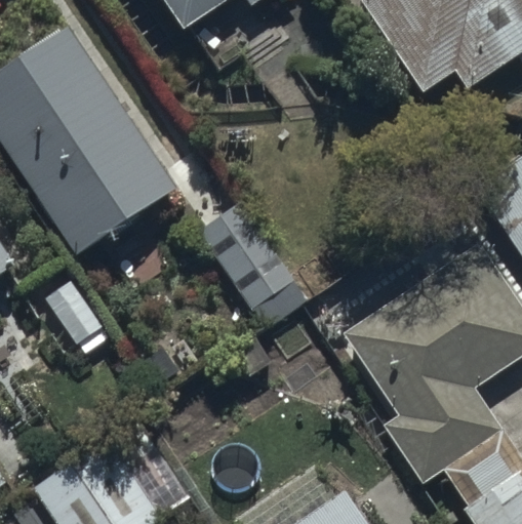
[(163,0),(183,31),(229,0),(243,0),(248,7),(258,0),(163,0)]
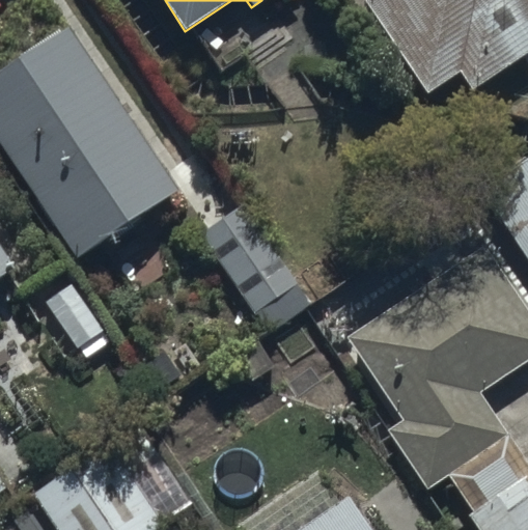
[(371,0),(431,90),(460,71),(474,91),(521,60),(527,72),(527,0),(371,0)]
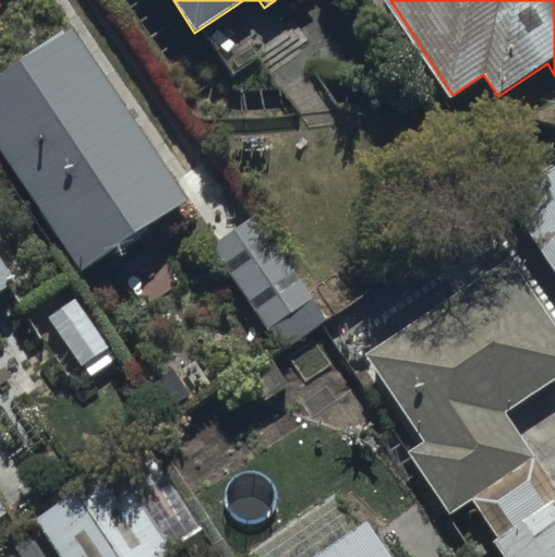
[(190,202),(70,27),(0,75),(0,147),(86,274),(190,202)]
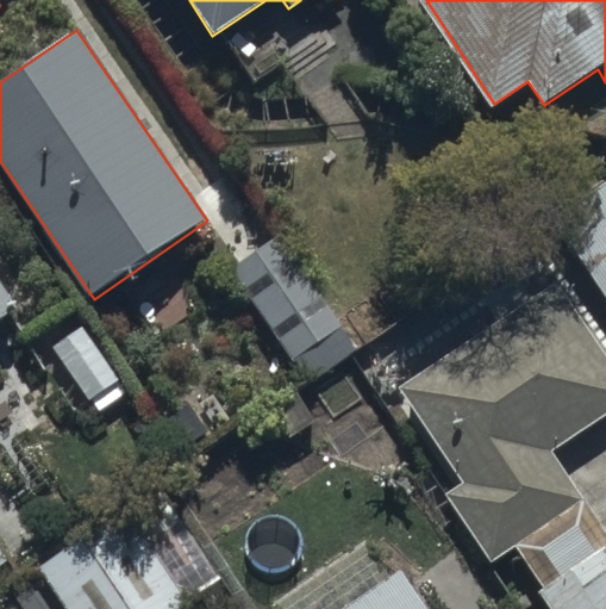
[(605,184),(604,181),(554,215),(605,293),(605,184)]
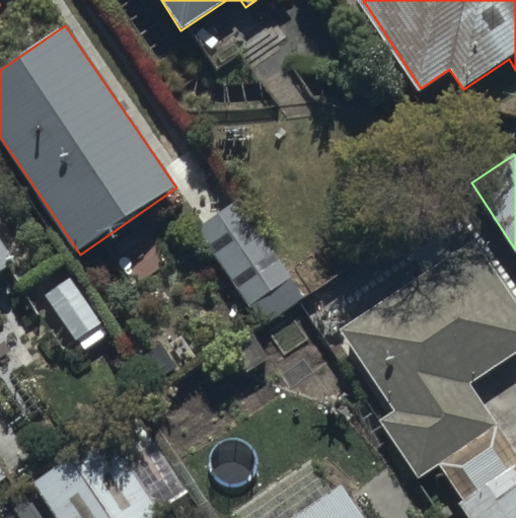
[(301,297),(237,201),(196,228),(260,324),(301,297)]
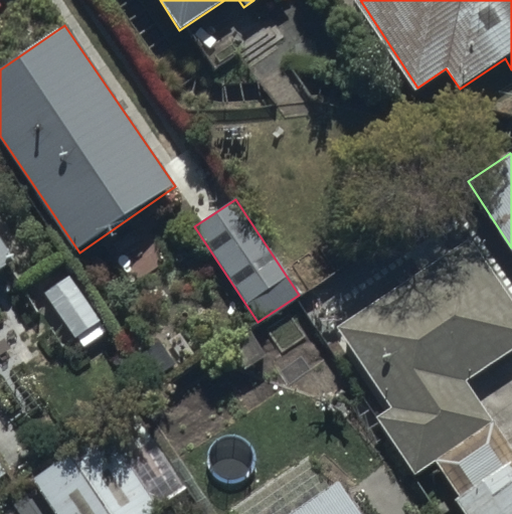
[(0,267),(16,257),(0,233),(0,267)]
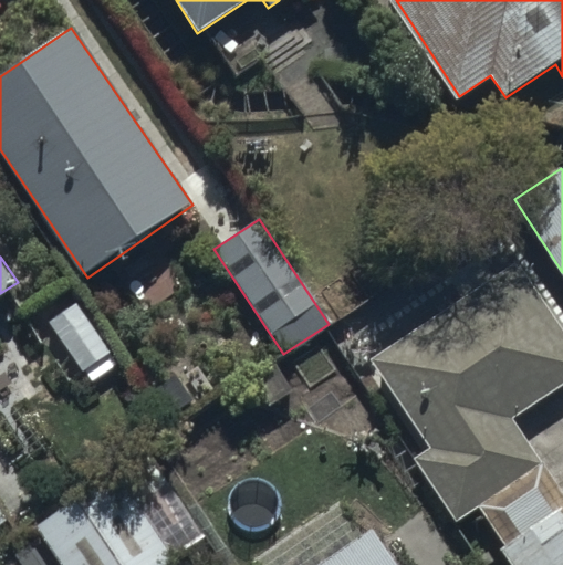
[(562,331),(514,260),(371,358),(445,469),(426,482),(452,523),(475,509),(512,564),(562,564),(562,498),(511,421),(562,385),(562,331)]
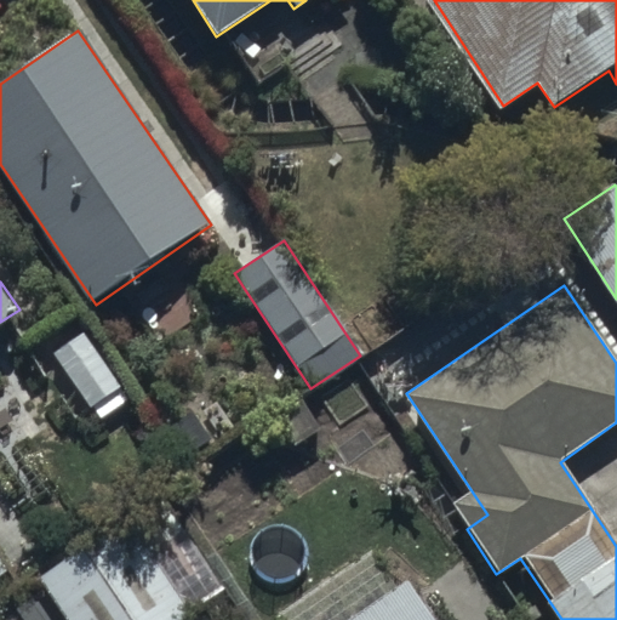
[(123,390),(81,326),(50,347),(91,410),(123,390)]
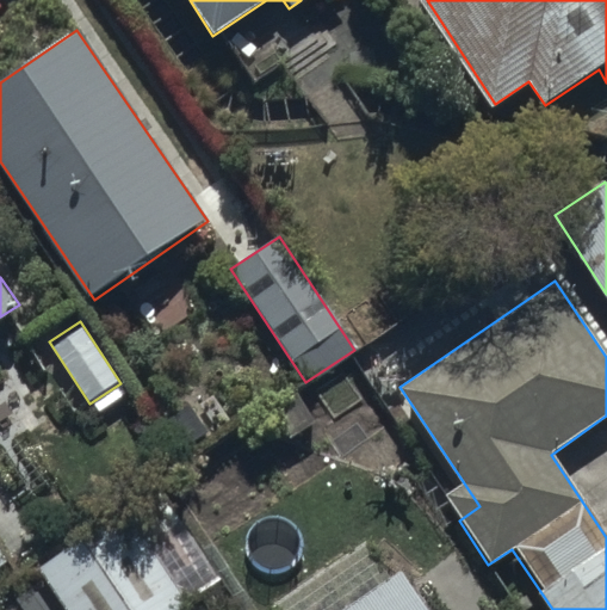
[(162,491),(36,571),(61,609),(186,609),(190,608),(186,602),(220,580),(162,491)]
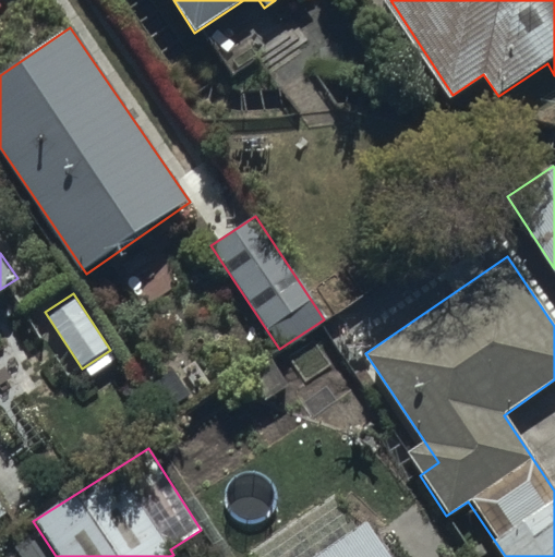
[(390,556),(365,520),(312,556),(390,556)]
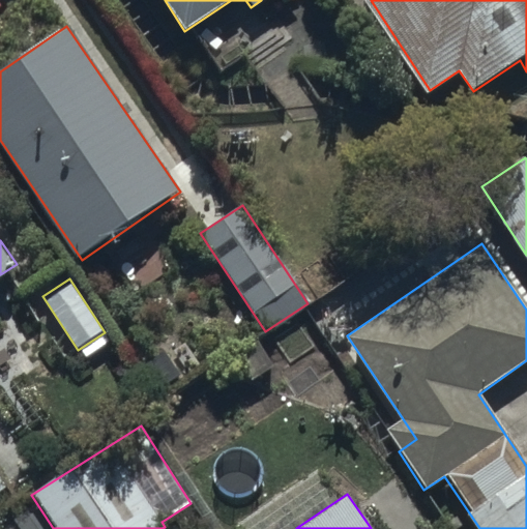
All buildings are outlined.
